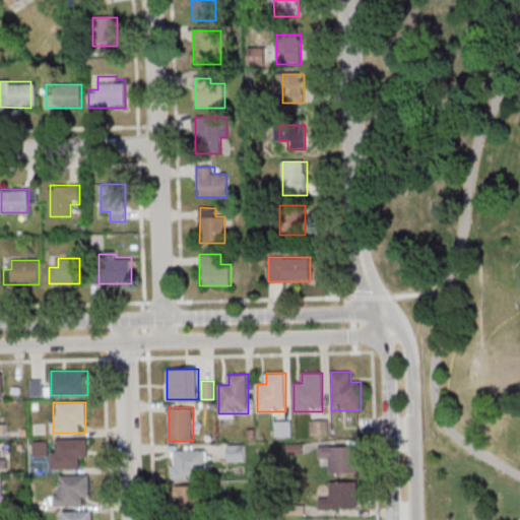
[(311,436),(327,436),(327,420),(311,420),(311,436)]
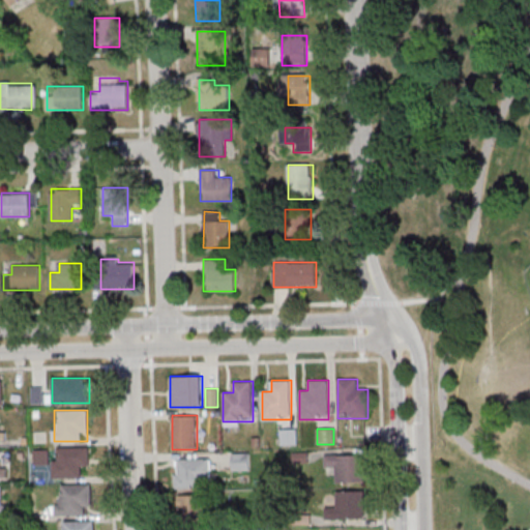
[(54,477),(83,477),(83,472),(88,472),(88,447),(54,447),(54,477)]
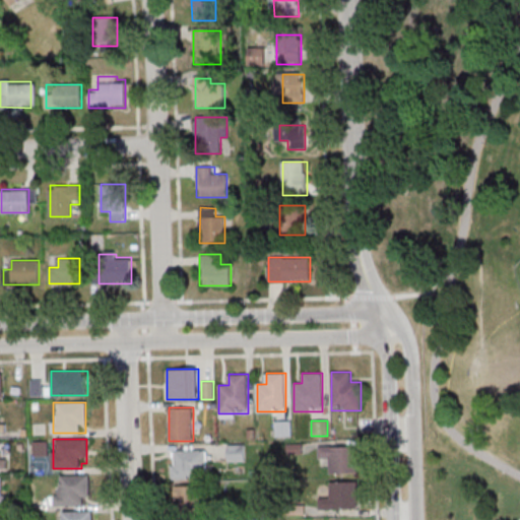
[(0,469),(8,469),(8,459),(0,459),(0,441),(0,440),(0,469)]
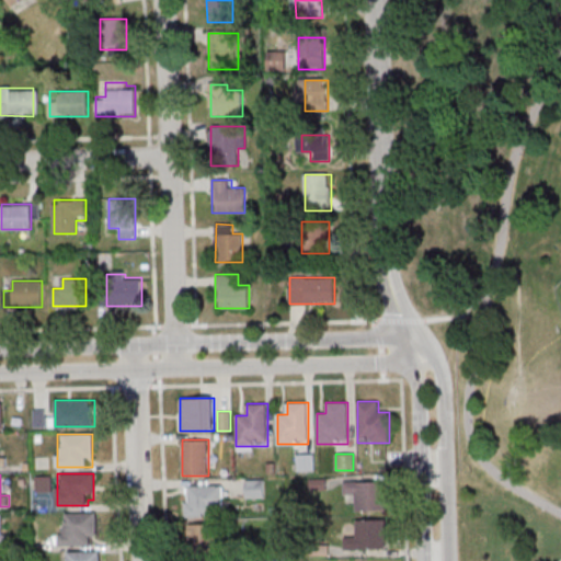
[(37,476),(37,492),(52,492),(52,476),(37,476)]
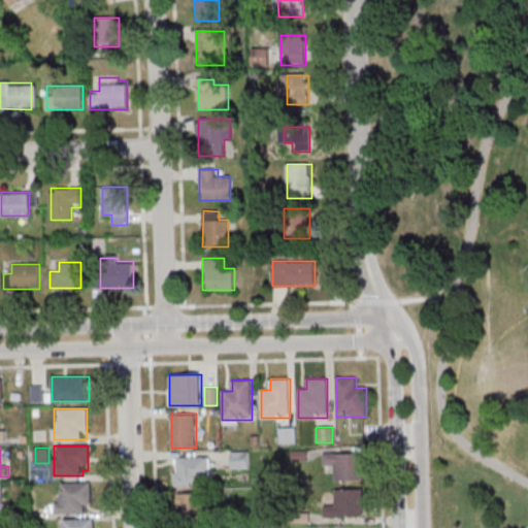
[(363,453),(323,453),(323,466),(334,466),(334,481),(363,481),(363,453)]
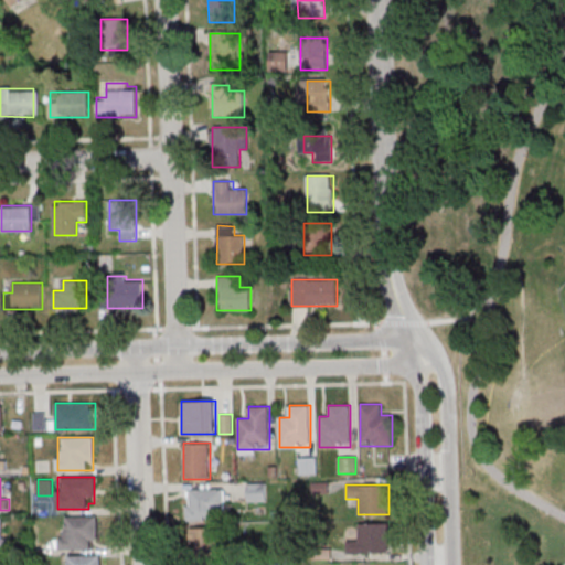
[(225,511),(225,489),(187,489),(187,521),(216,521),(216,511),(225,511)]
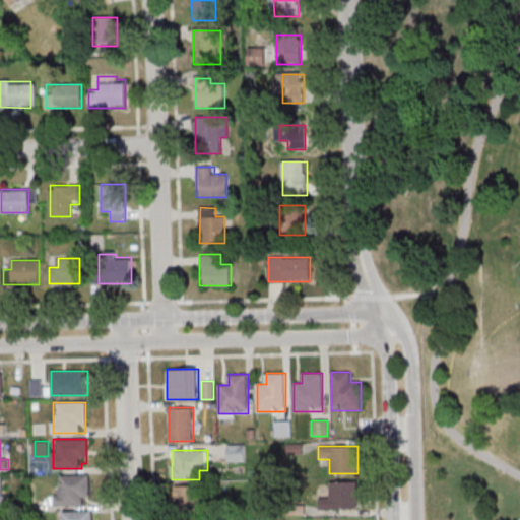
[(54,486),(54,506),(88,506),(88,475),(64,475),(64,486),(54,486)]
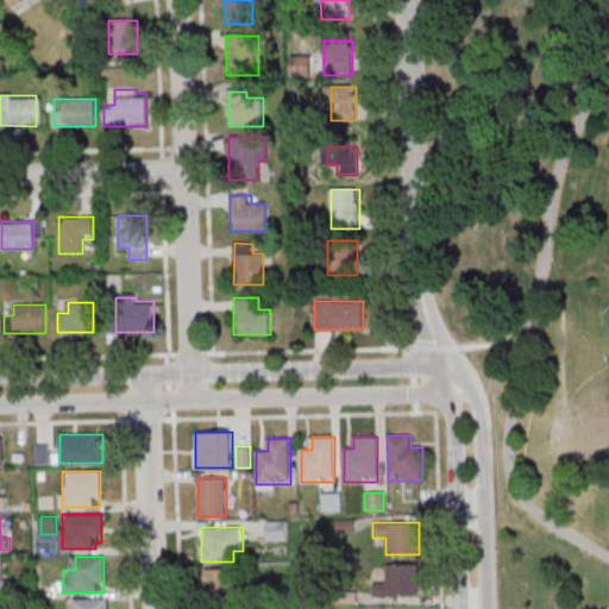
[(203,569),(205,603),(237,602),(236,569),(203,569)]
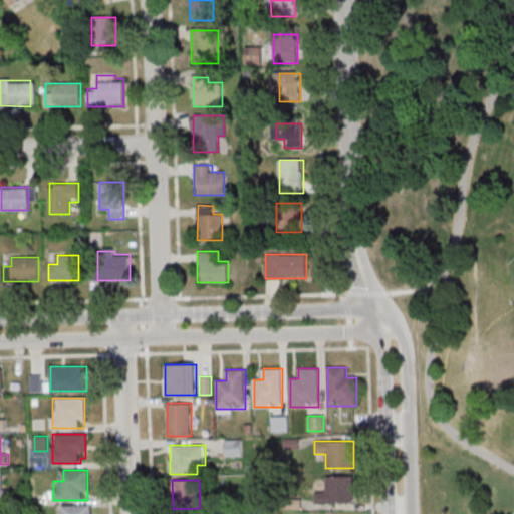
[(350,502),(352,490),(339,488),(337,499),(350,502)]
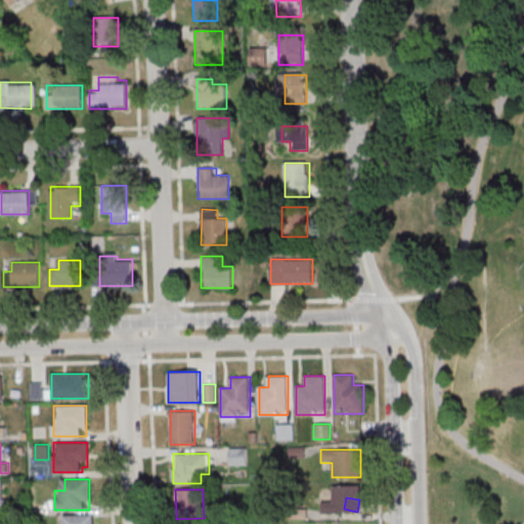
[(94,523),(94,515),(62,515),(62,523),(94,523)]
